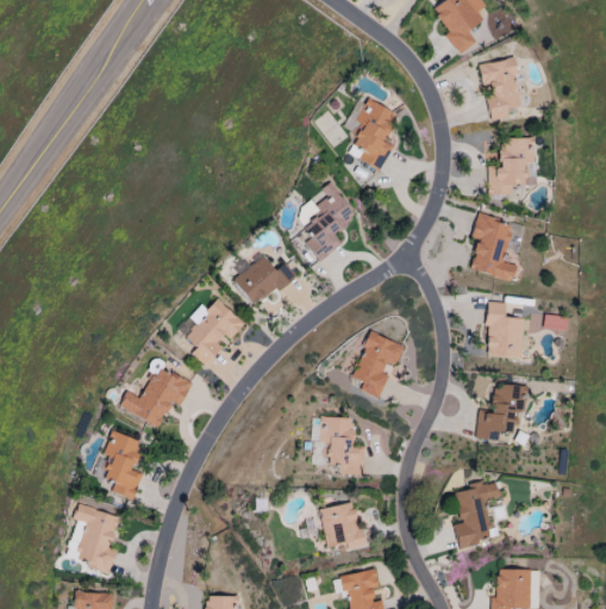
[(478,42),(469,31),(485,20),(479,12),(487,6),(482,0),(444,0),(433,7),(450,32),(447,35),(460,54),(478,42)]
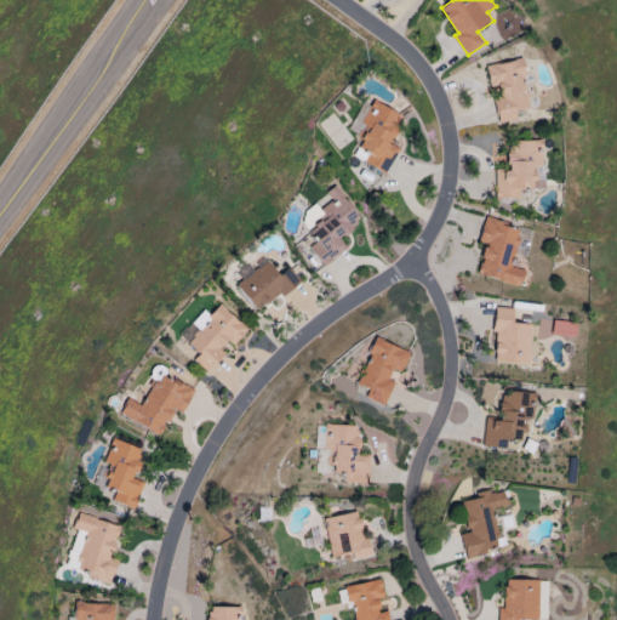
[(502,123),(523,119),(520,109),(532,108),(524,60),(489,66),(492,87),(496,86),(502,123)]
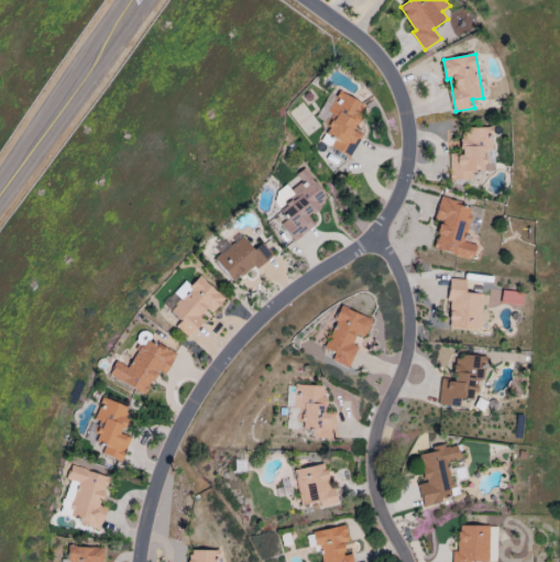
[(353,156),(364,133),(355,129),(368,103),(340,91),(331,111),(338,114),(325,143),(353,156)]
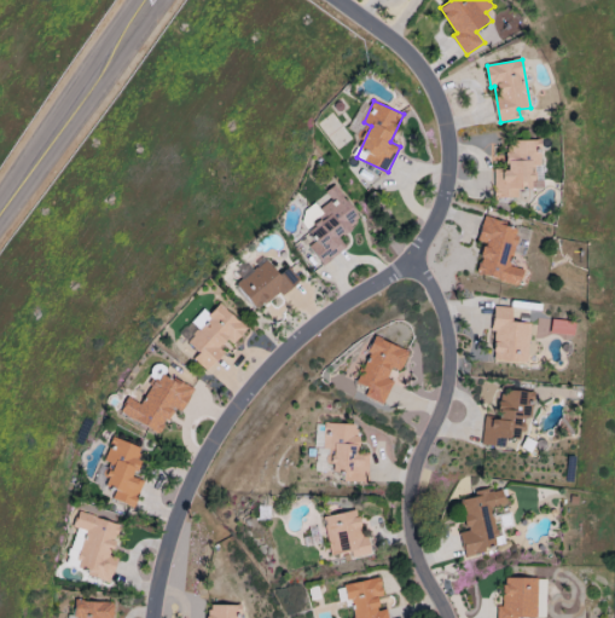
[(363,220),(336,184),(328,191),(334,200),(321,208),(319,204),(301,218),(318,241),(311,246),(325,265),(349,247),(341,237),(363,220)]
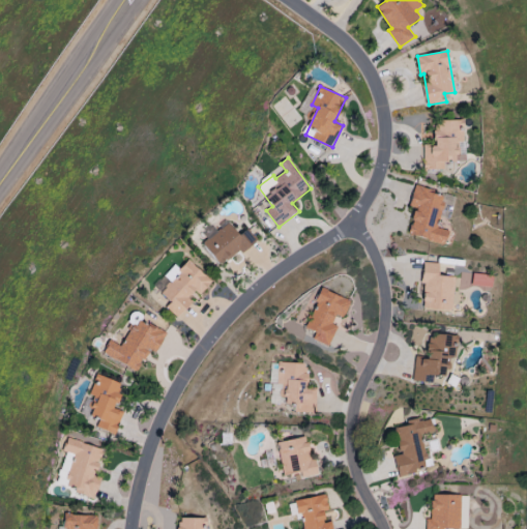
[(446,244),(450,230),(438,227),(447,195),(416,186),(411,206),(417,208),(410,234),(446,244)]
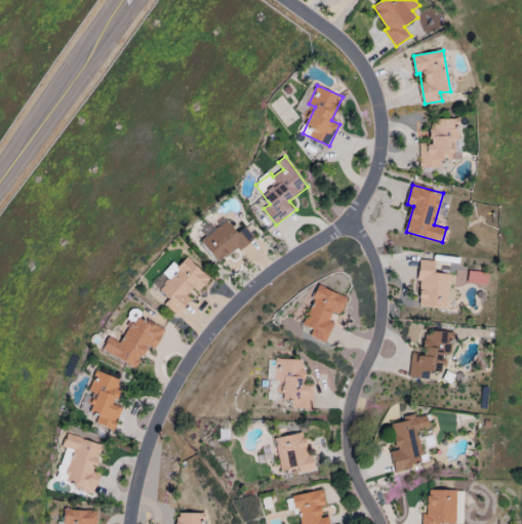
[(238,233),(227,219),(202,242),(222,264),(252,236),(244,228),(238,233)]
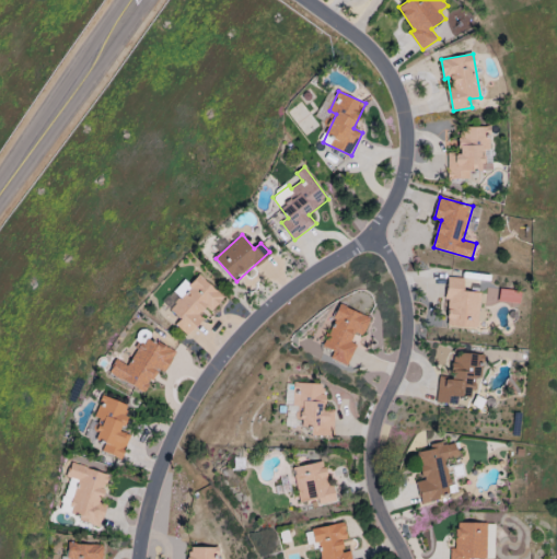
[(192,284),(186,279),(175,291),(182,298),(171,309),(182,318),(177,324),(189,336),(205,318),(204,317),(223,295),(200,274),(192,284)]
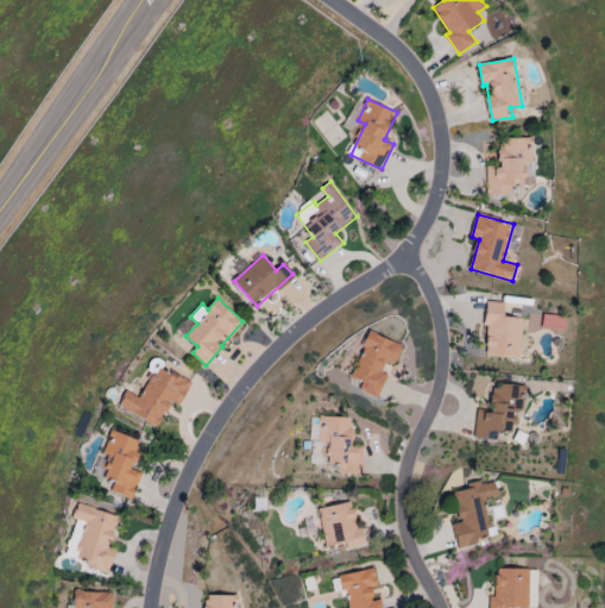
[(486,355),(522,356),(524,318),(505,317),(505,301),(489,301),(486,355)]
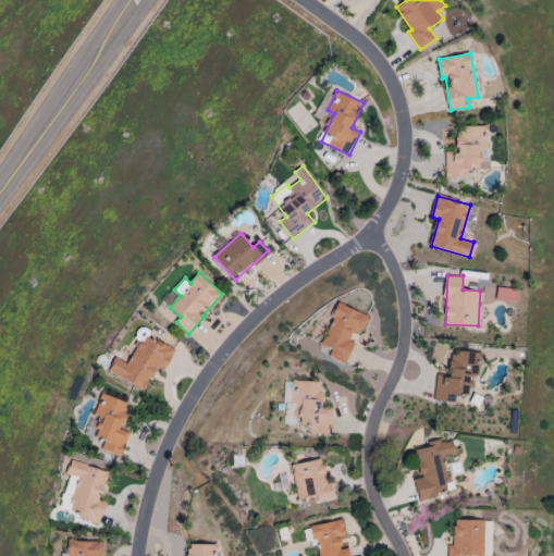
[(520,288),(499,287),(497,300),(519,301),(520,288)]
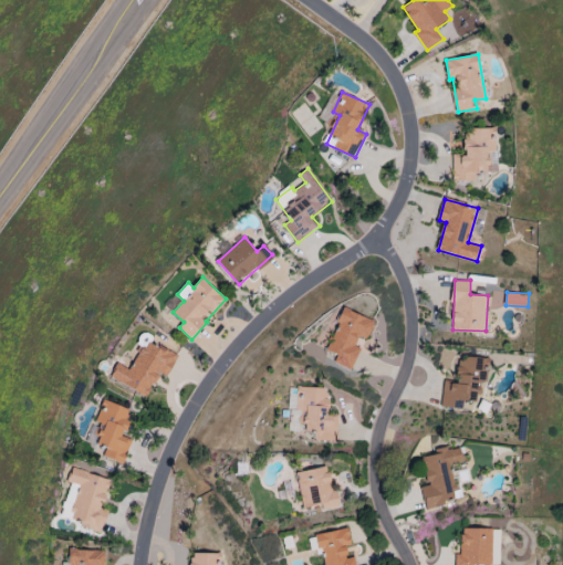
[(353,369),(362,348),(356,346),(361,336),(368,339),(376,321),(345,309),(327,351),(340,355),(336,363),(353,369)]
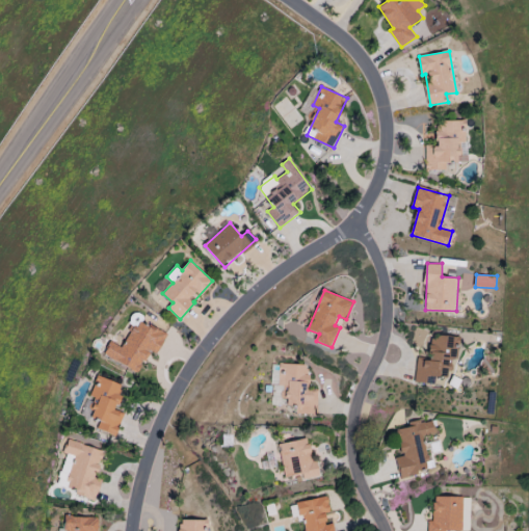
[(136,329),(144,317),(137,311),(128,323),(136,329)]
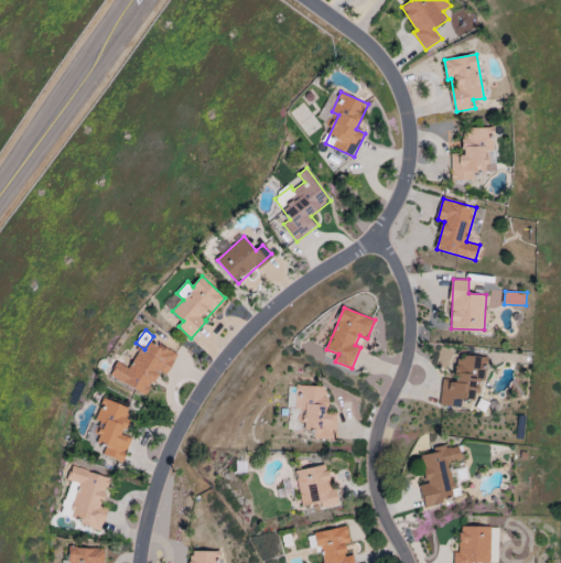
[(177,354),(147,338),(132,368),(118,361),(111,377),(149,394),(160,370),(169,375),(177,354)]
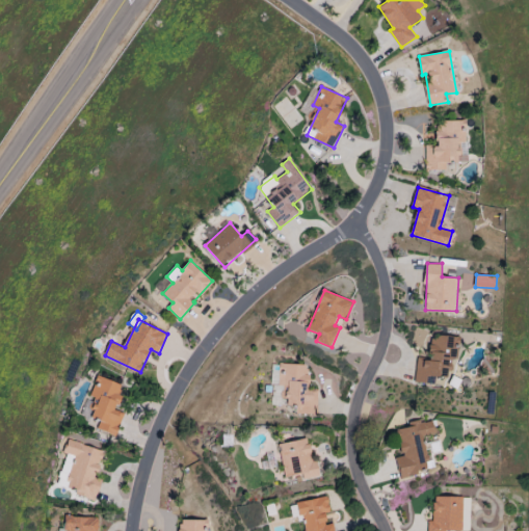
[(448,377),(450,357),(457,357),(459,337),(432,335),(430,359),(419,357),(416,381),(435,383),(435,376),(448,377)]
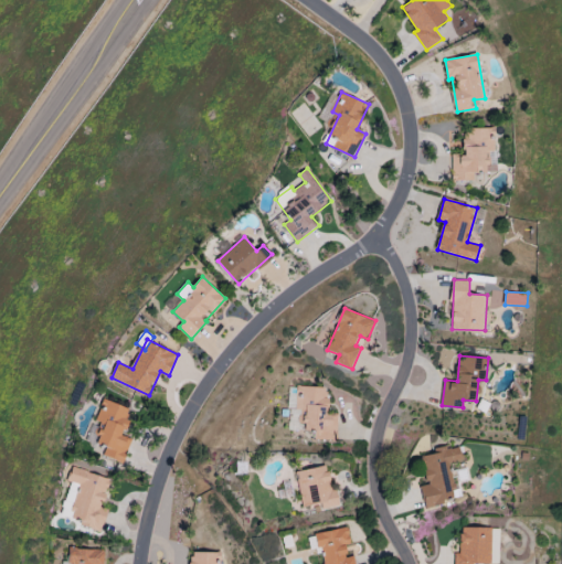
[(339,416),(328,416),(329,387),(298,386),(297,410),(305,411),(305,431),(317,431),(317,439),(338,440),(339,416)]
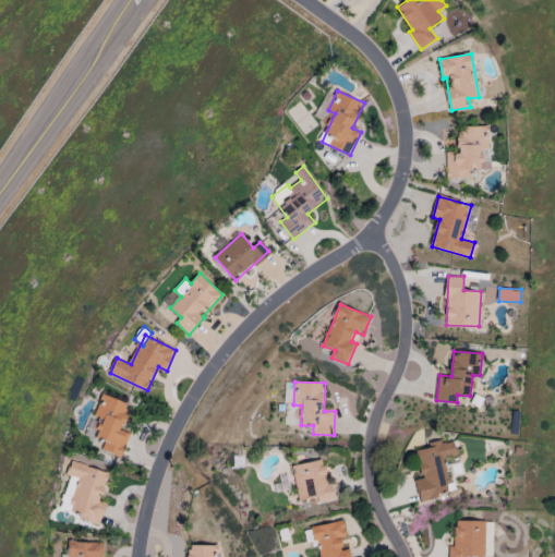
[(122,457),(131,434),(121,431),(131,404),(104,395),(96,415),(103,418),(96,437),(107,442),(104,450),(122,457)]
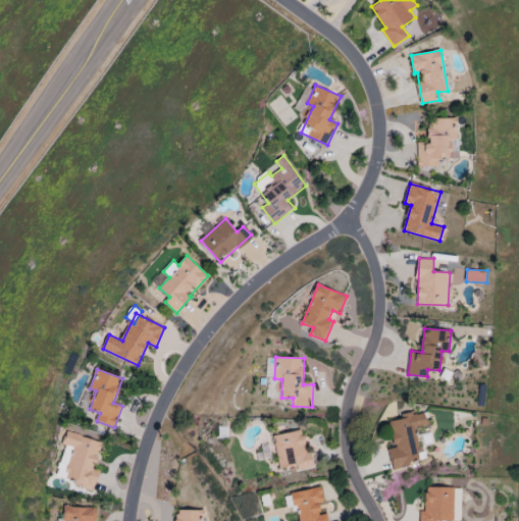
[(394,467),(424,462),(418,427),(428,425),(425,412),(415,415),(414,411),(402,414),(403,419),(391,421),(396,448),(391,449),(394,467)]
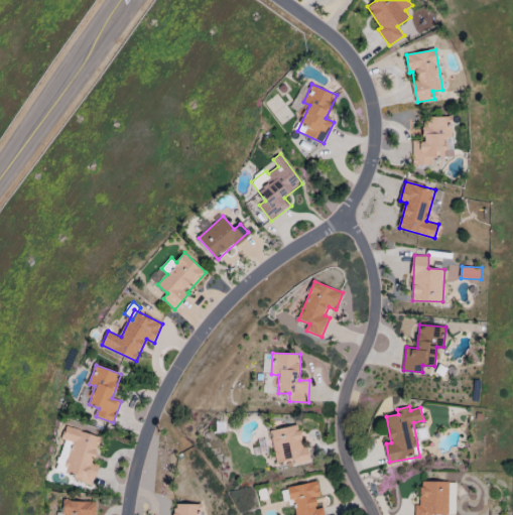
[(311,462),(308,447),(304,448),(299,424),(271,431),(278,464),(294,460),(296,466),(311,462)]
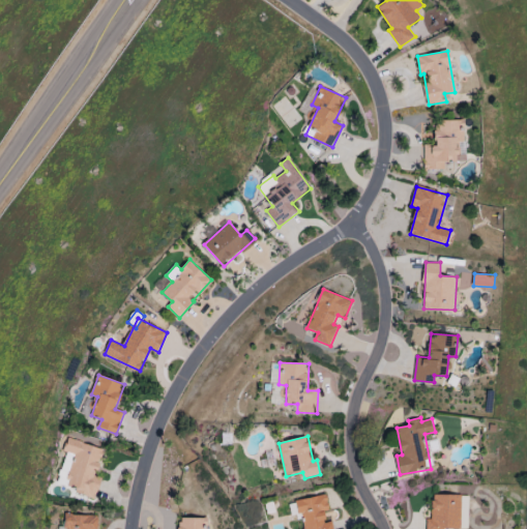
[(104,447),(67,440),(65,451),(76,453),(68,490),(97,496),(101,477),(97,476),(104,447)]
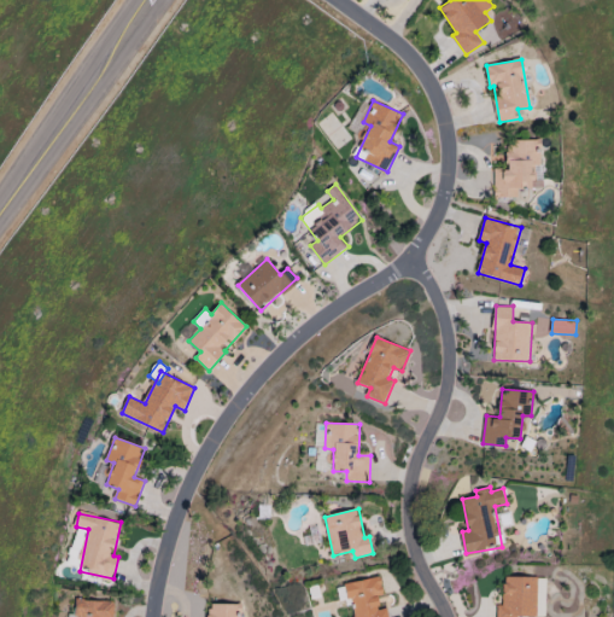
[(356,616),(390,616),(389,609),(381,610),(378,597),(385,594),(381,577),(344,585),(348,599),(352,598),(356,616)]
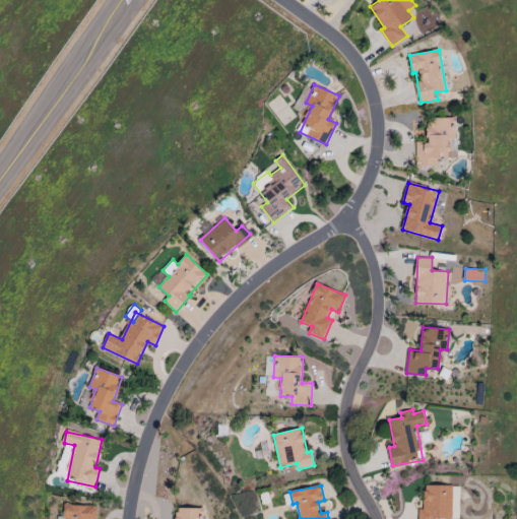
[(461,485),(426,485),(425,509),(421,508),(419,518),(437,518),(438,518),(461,518),(461,485)]
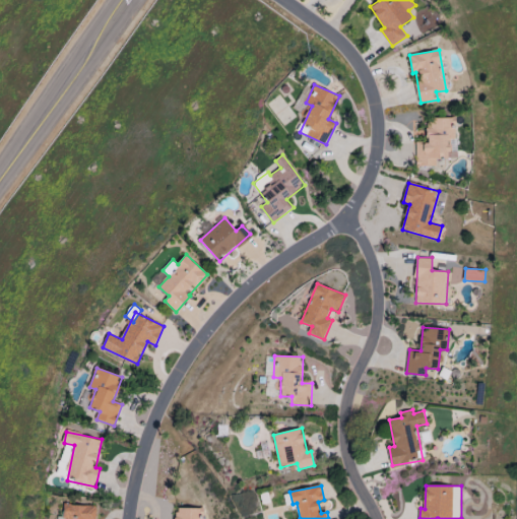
[(97,518),(97,505),(66,504),(64,518),(97,518)]
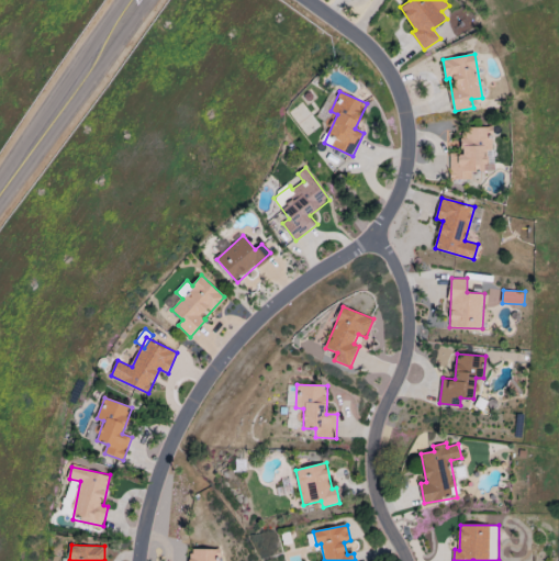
[(223,560),(223,548),(191,548),(190,560),(223,560)]
